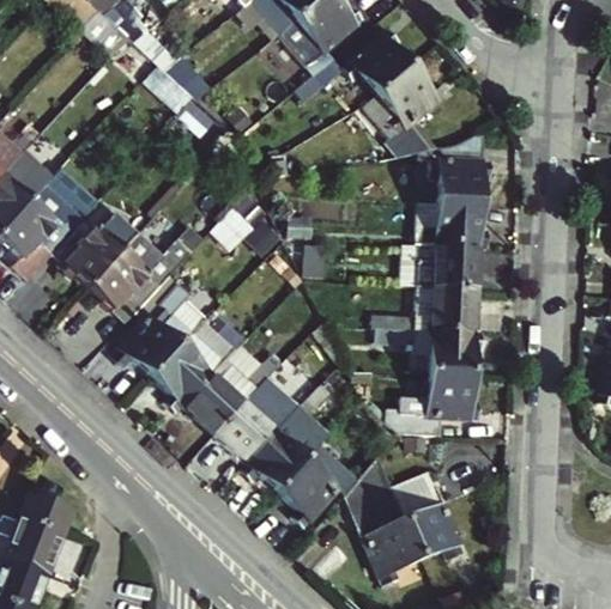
[(49,0),(83,31),(100,12),(85,0),(49,0)]
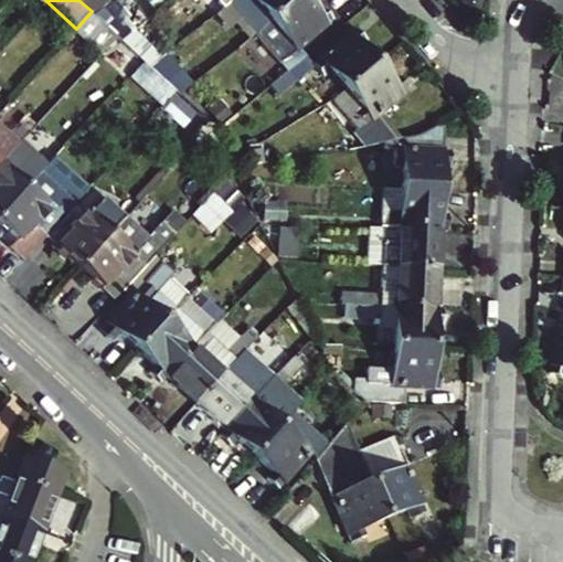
[(253,33),(273,17),(291,0),(240,0),(248,11),(240,19),(253,33)]
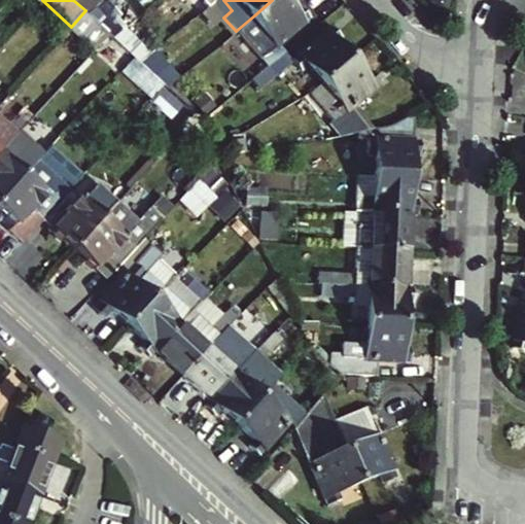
[(272,0),(254,15),(268,33),(248,49),(255,59),(237,75),(244,83),(251,77),(276,58),(271,48),(311,14),(304,6),(296,12),(286,0),(272,0)]
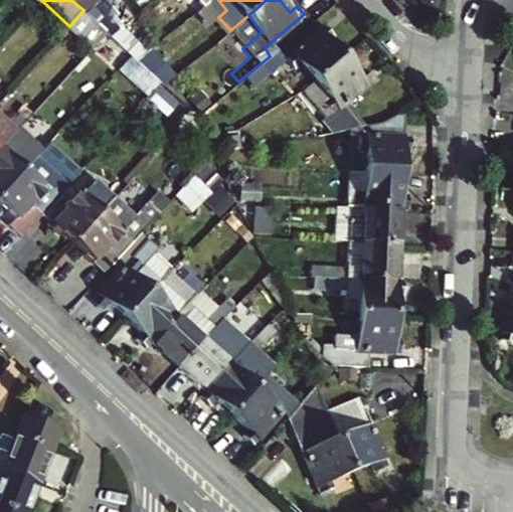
[(83,10),(69,26),(93,47),(108,32),(87,13),(83,10)]
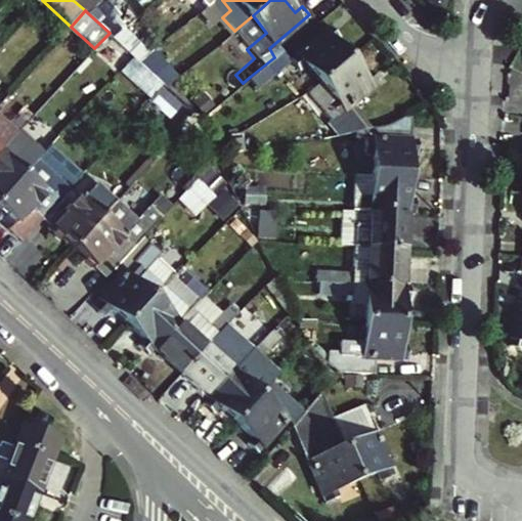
[(306,63),(321,81),(349,57),(335,41),(342,35),(332,24),(292,58),(300,69),(306,63)]
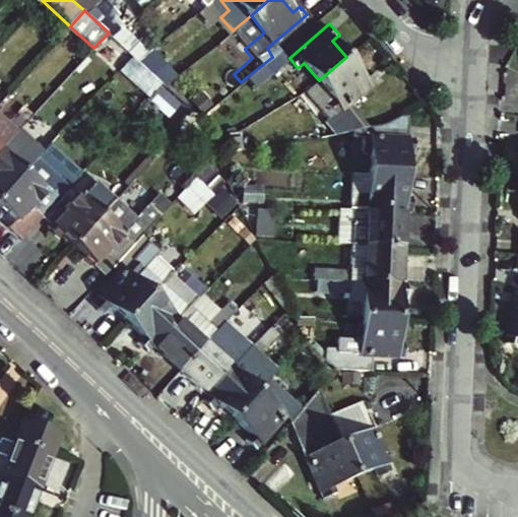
[(146,50),(123,27),(113,36),(132,54),(137,59),(146,50)]
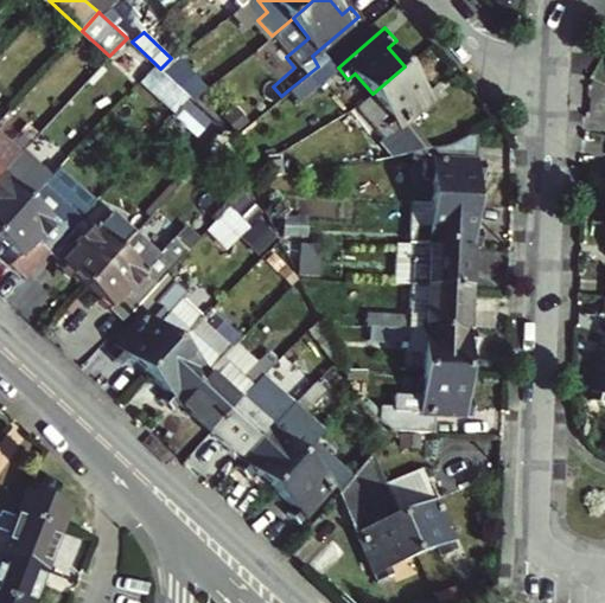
[(318,66),(290,89),(299,101),(338,68),(329,57),(318,66)]
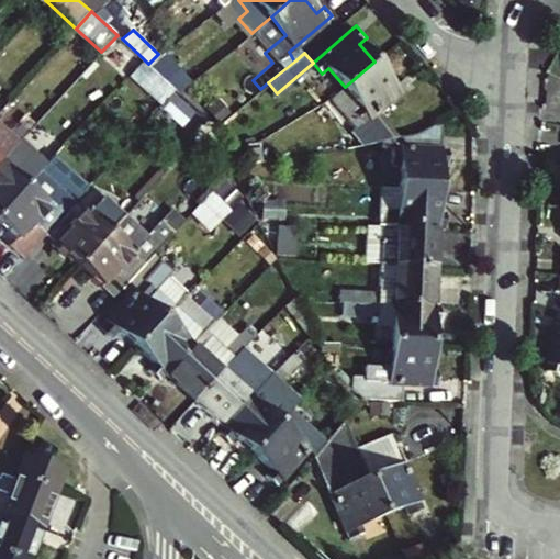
[(163,57),(155,63),(164,71),(171,66),(163,57)]
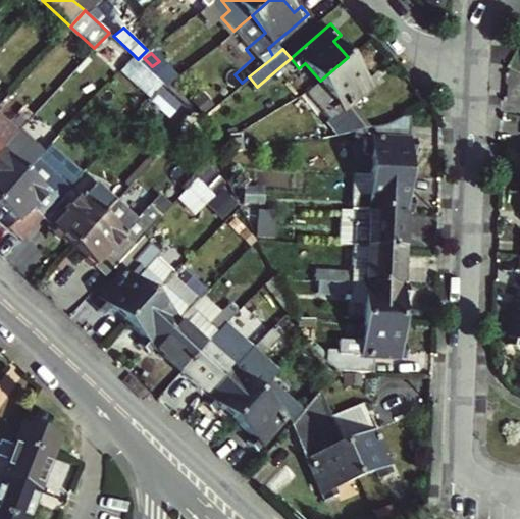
[(348,57),(320,81),(334,98),(328,104),(338,115),(318,127),(323,137),(331,136),(352,132),(372,128),(376,127),(354,102),(379,81),(369,68),(362,74),(348,57)]
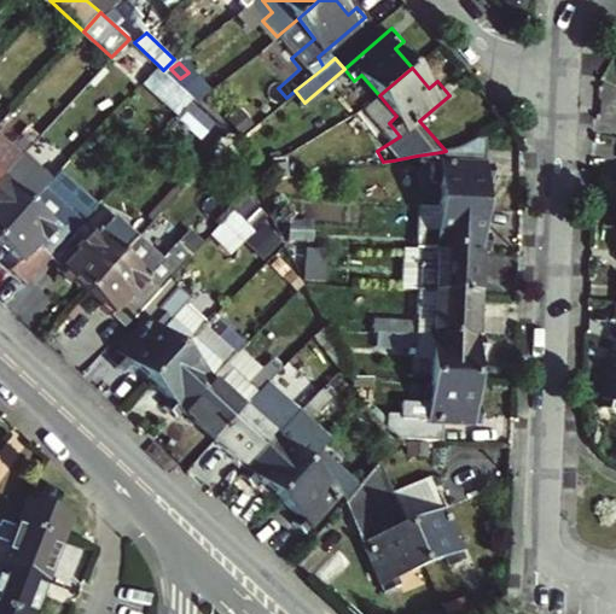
[(440,205),(483,208),(484,182),(494,182),(495,163),(484,163),(487,130),(459,148),(446,151),(441,152),(441,162),(431,161),(431,179),(441,179),(440,205)]
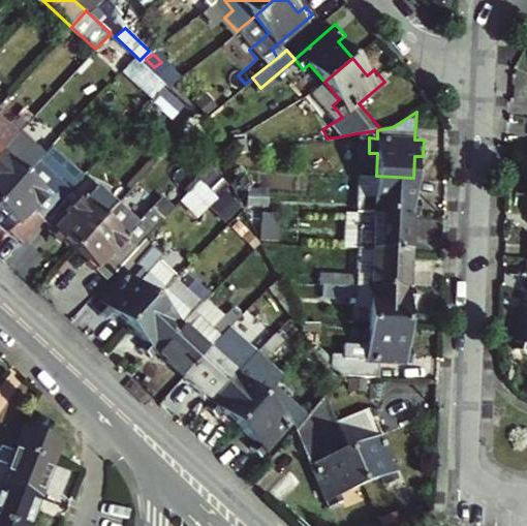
[(0,117),(0,153),(3,151),(19,133),(0,117)]
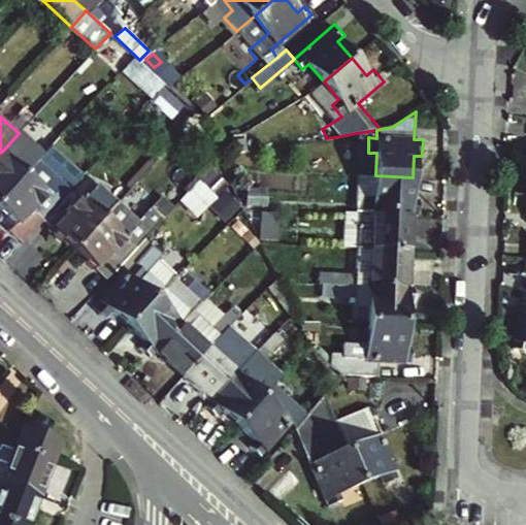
[(262,148),(257,124),(247,130),(250,150),(262,148)]
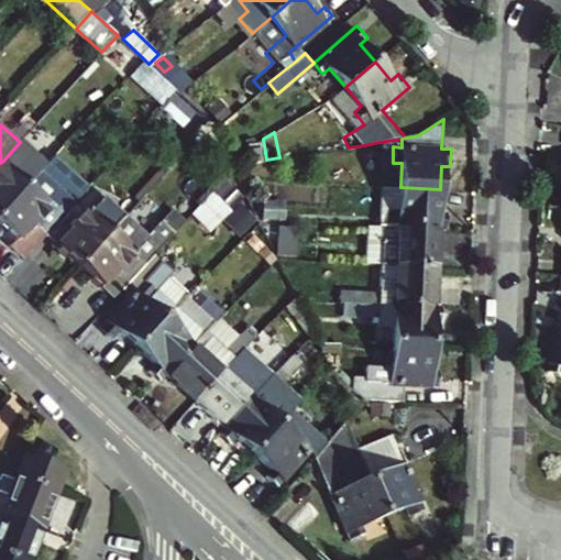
[(44,166),(58,152),(46,141),(33,156),(44,166)]
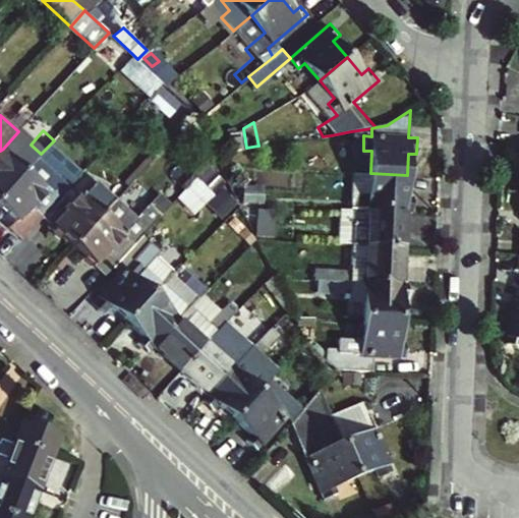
[(351,131),(331,135),(332,147),(352,144),(351,131)]
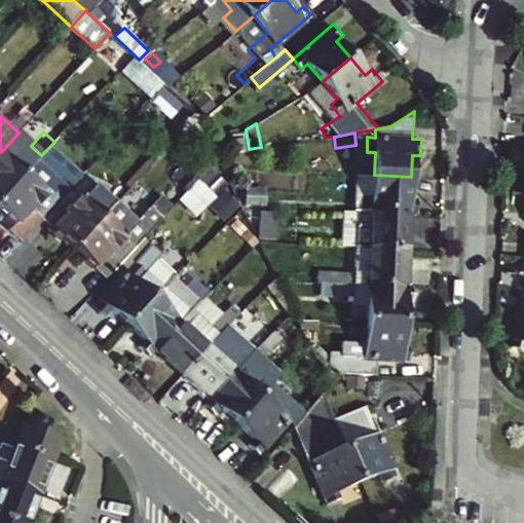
[(0,200),(27,172),(3,150),(0,152),(0,200)]
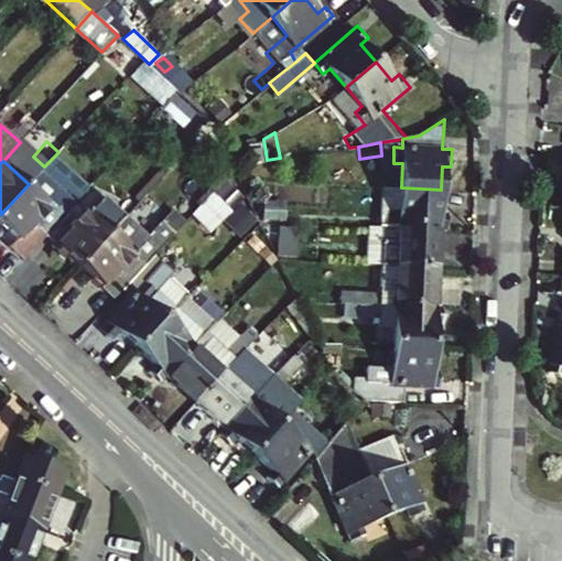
[(77,200),(43,168),(29,184),(0,215),(0,218),(20,237),(12,246),(24,257),(47,233),(77,200)]
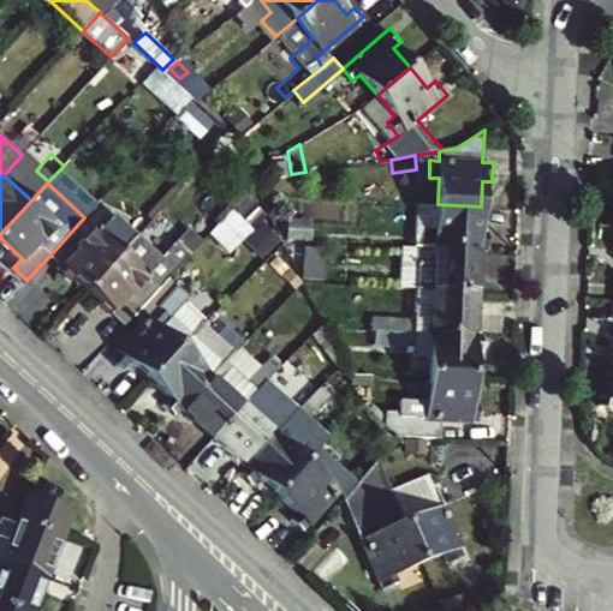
[(168,199),(140,232),(153,243),(180,210),(168,199)]
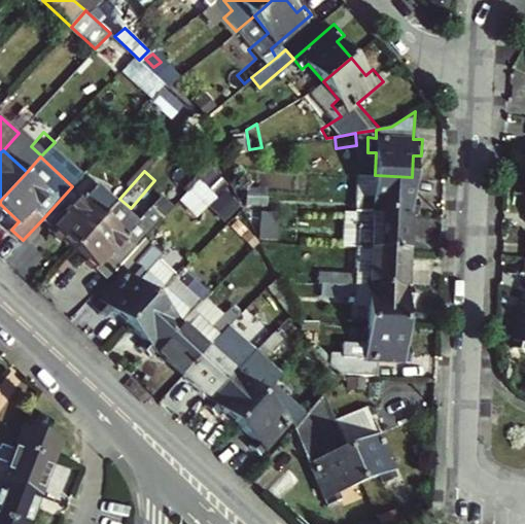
[(360,175),(343,174),(342,184),(360,184),(360,175)]
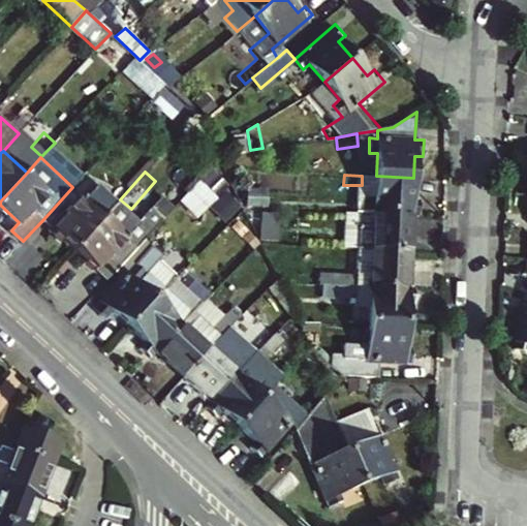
[(413,178),(376,176),(373,212),(410,214),(420,214),(421,198),(412,198),(413,178)]
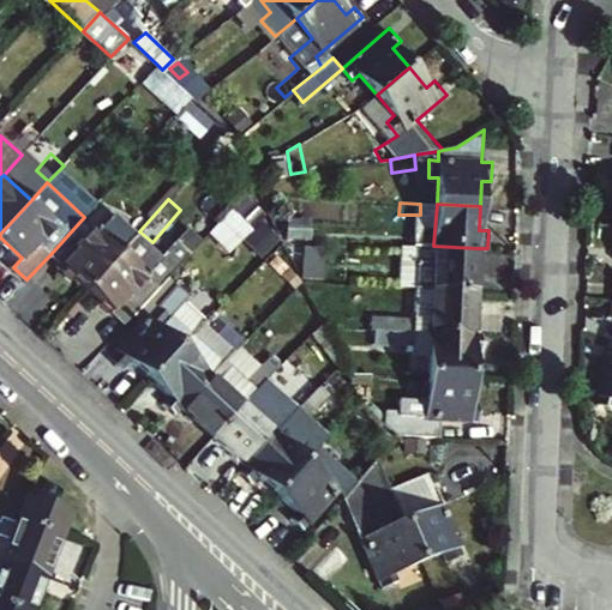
[(95,223),(85,215),(84,217),(52,253),(89,287),(123,248),(139,231),(112,205),(95,223)]
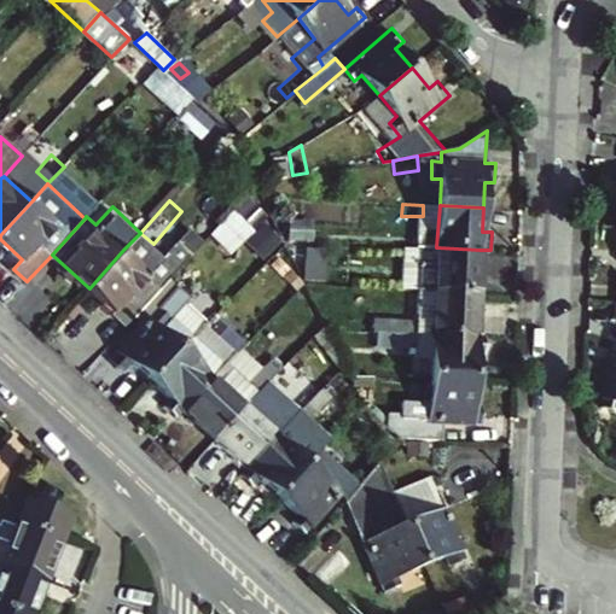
[(220,224),(233,246),(261,228),(247,208),(220,224)]
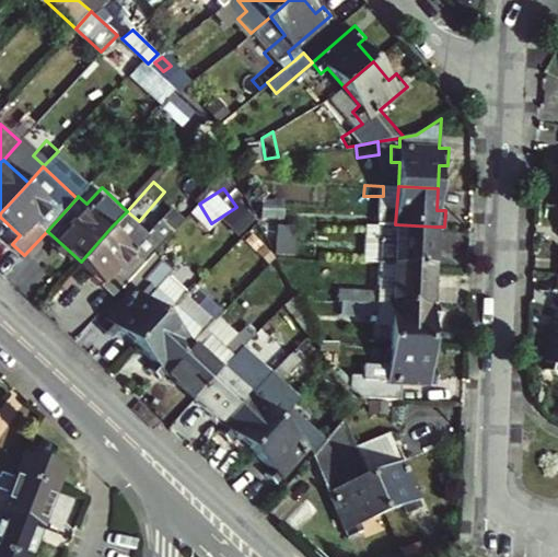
[(246,198),(228,212),(241,230),(259,216),(246,198)]
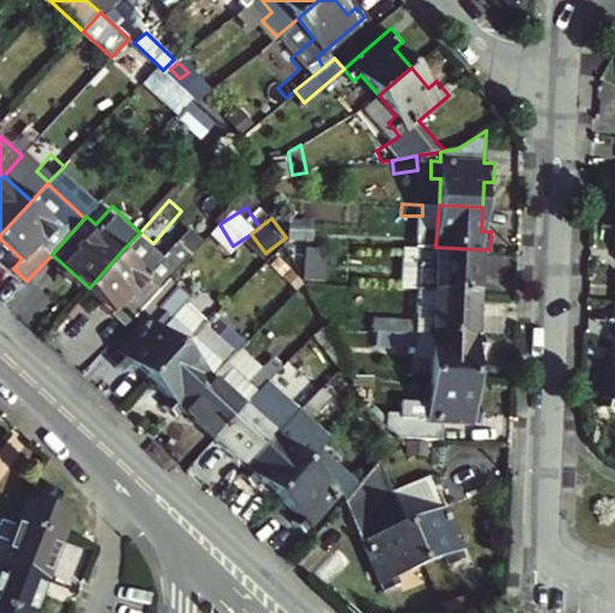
[(158,264),(170,275),(192,251),(180,241),(158,264)]
